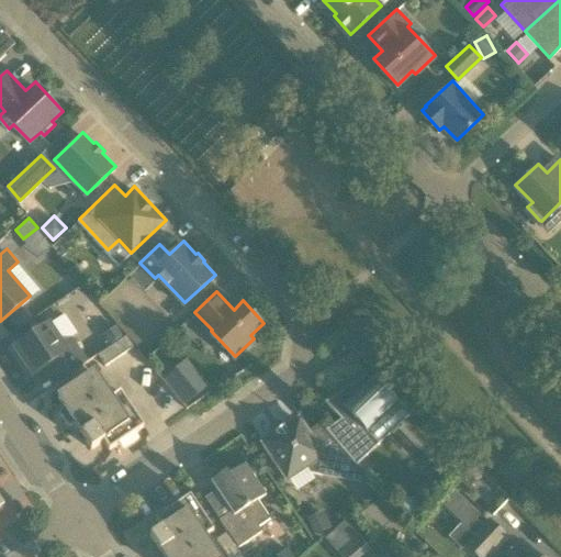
[(63,341),(49,322),(15,345),(34,372),(46,365),(56,380),(87,359),(71,335),(63,341)]
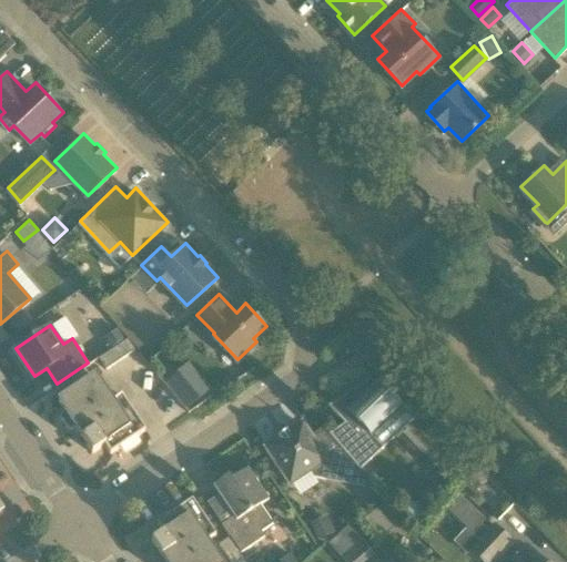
[(119,326),(105,335),(112,345),(125,336),(119,326)]
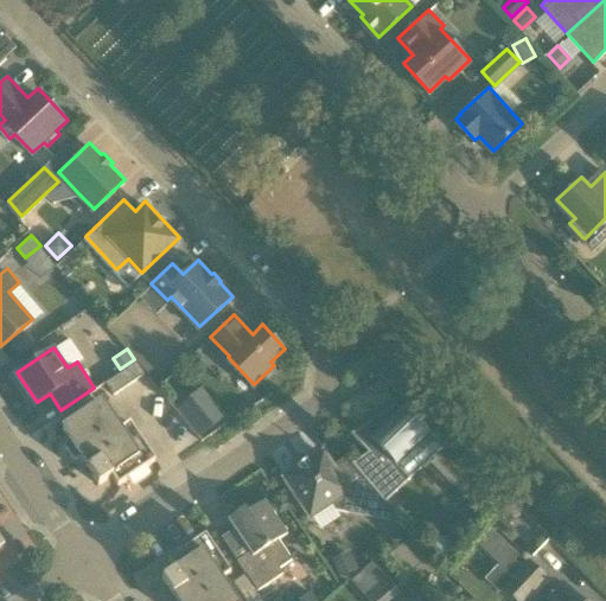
[(106,381),(109,385),(114,391),(145,371),(136,359),(106,381)]
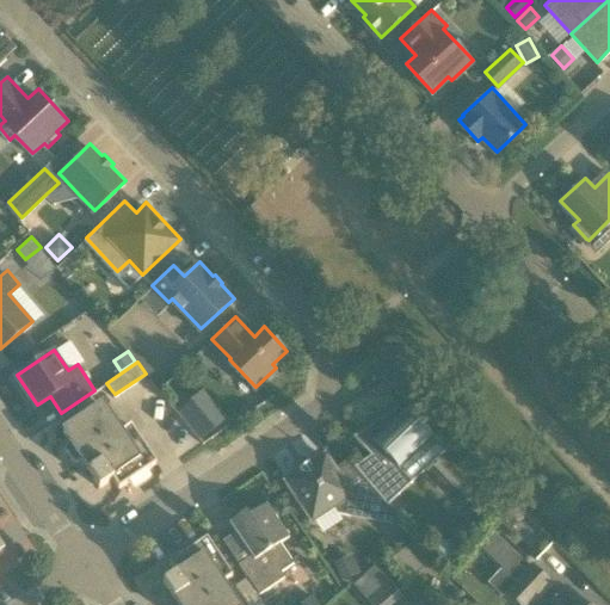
[(203,386),(178,407),(202,436),(227,414),(203,386)]
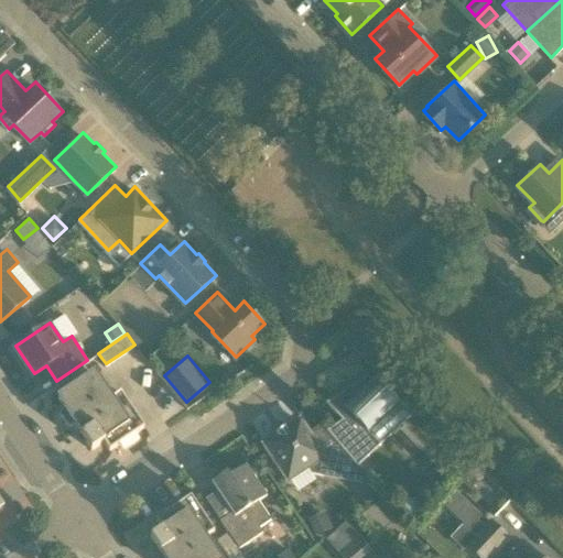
[(95,371),(77,383),(58,395),(65,405),(62,407),(62,411),(68,422),(72,423),(75,420),(83,430),(82,431),(93,447),(105,439),(110,448),(120,441),(122,445),(127,446),(137,438),(138,435),(136,430),(145,425),(121,390),(112,396),(95,371)]
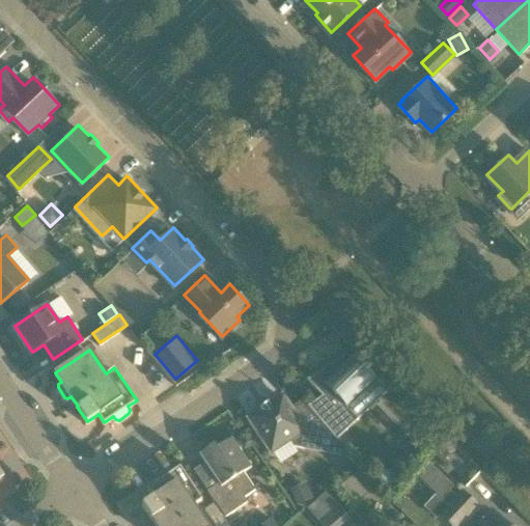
[(353,352),(350,355),(346,351),(307,377),(323,393),(308,404),(307,404),(334,434),(356,413),(347,404),(377,377),(365,364),(353,352)]
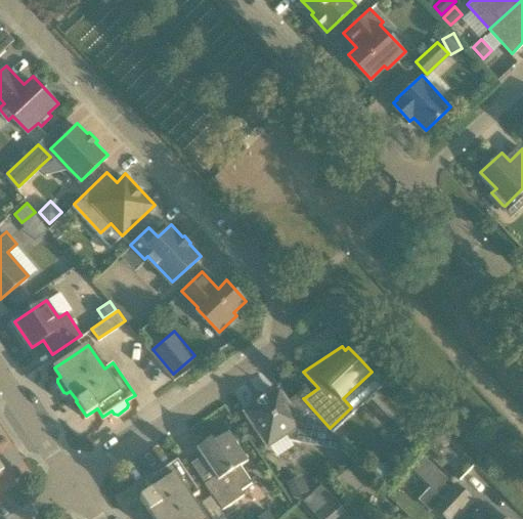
[(333,431),(303,398),(304,398),(299,392),(288,399),(279,388),(268,395),(266,393),(257,399),(258,402),(247,411),(269,443),(287,431),(291,438),(346,449),(347,448),(333,431)]
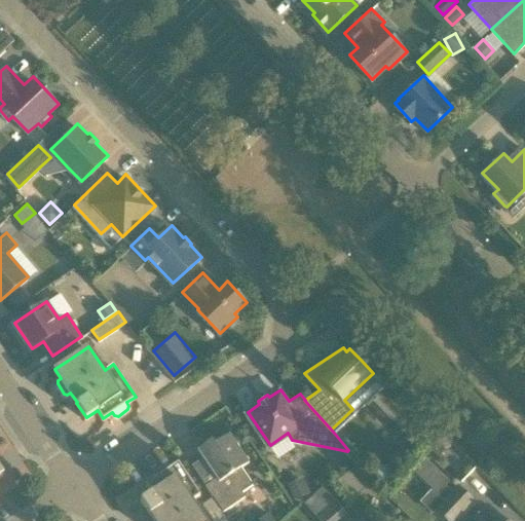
[(214,494),(223,510),(246,494),(242,490),(254,483),(241,464),(250,459),(230,431),(215,441),(213,438),(198,447),(217,476),(207,483),(214,494)]
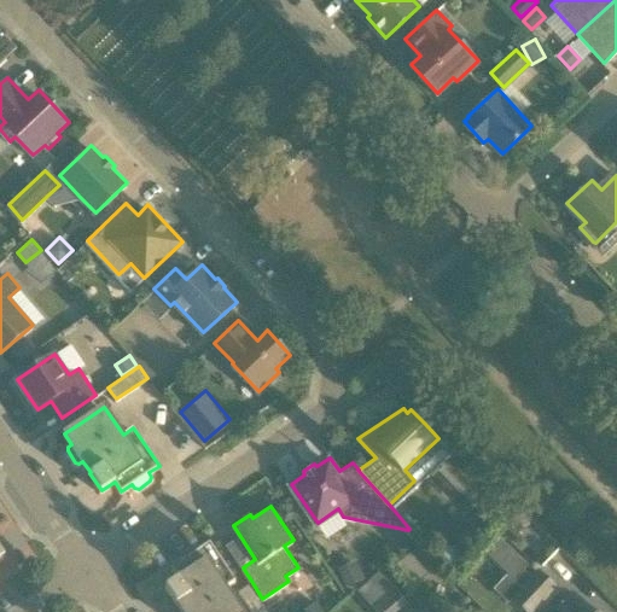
[(504,520),(516,534),(531,518),(519,506),(504,520)]
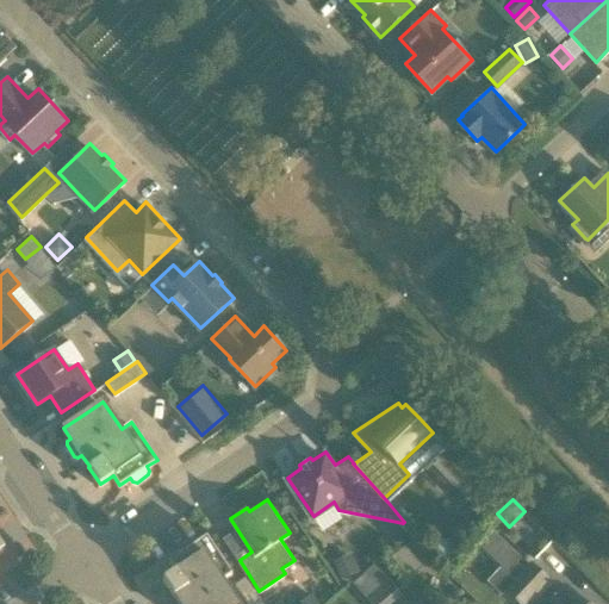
[(240,603),(223,579),(232,572),(207,534),(197,541),(194,537),(190,536),(179,545),(178,549),(180,553),(169,560),(176,570),(163,578),(175,595),(181,603),(240,603)]
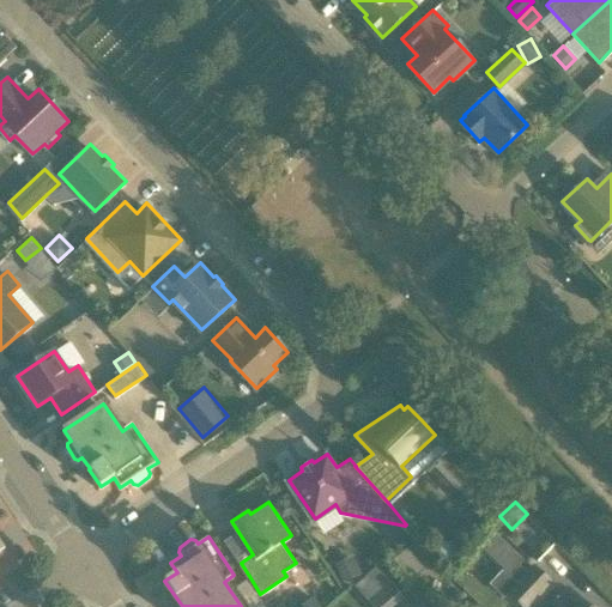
[(458,556),(460,536),(434,541),(437,559),(458,556)]
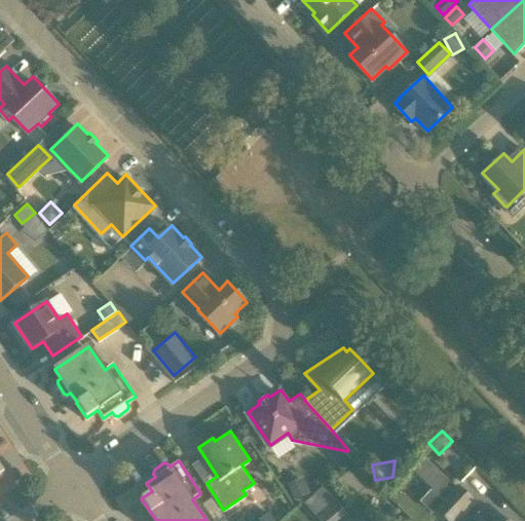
[(335,476),(345,487),(361,475),(350,462),(335,476)]
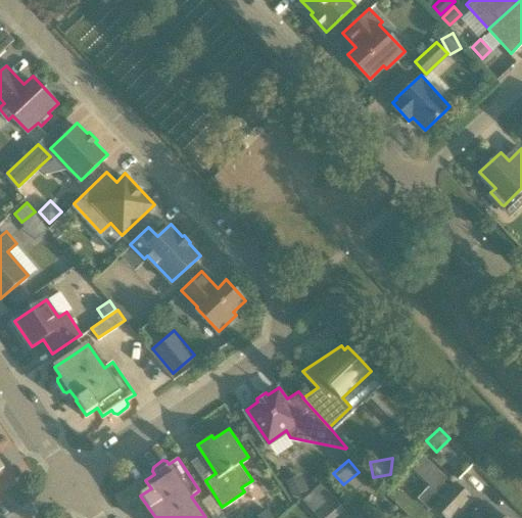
[(309,486),(302,471),(286,477),(292,493),(309,486)]
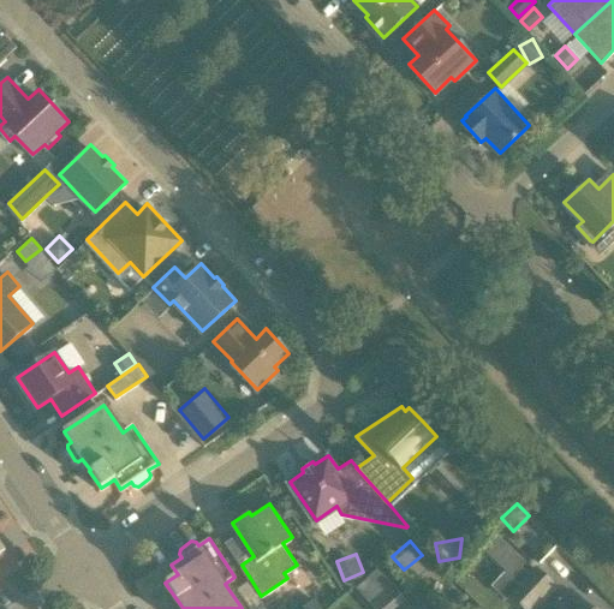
[(519,581),(541,601),(556,584),(536,565),(530,572),(519,561),(508,572),(519,583),(519,581)]
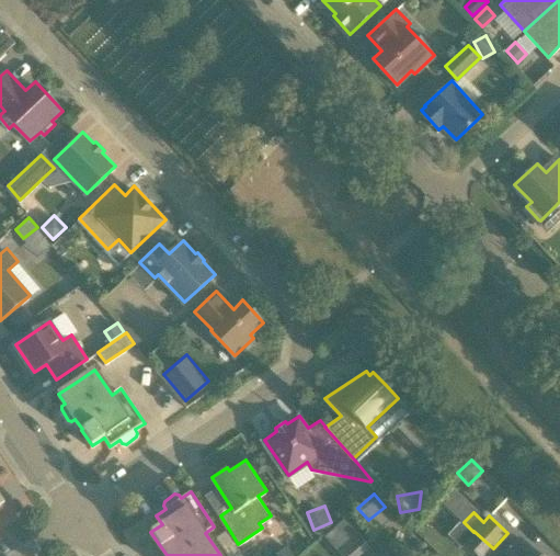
[(324,534),(344,555),(347,555),(366,540),(344,515),(324,534)]
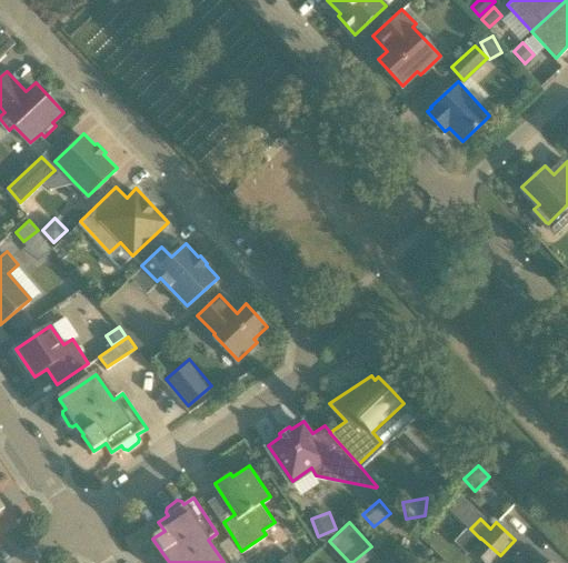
[(220,542),(233,562),(249,562),(250,562),(241,551),(231,534),(220,542)]
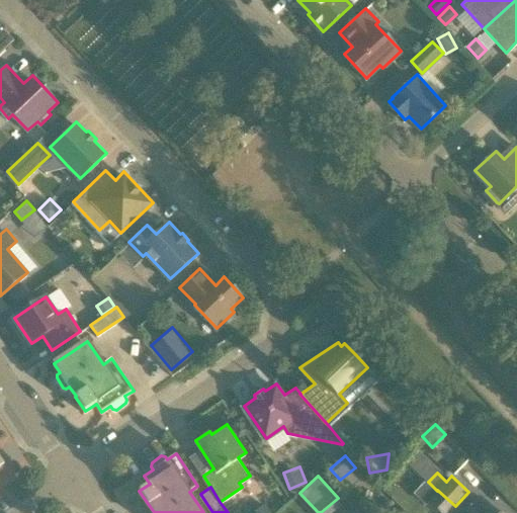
[(437,490),(437,491),(423,505),(430,512),(448,512),(455,506),(437,490)]
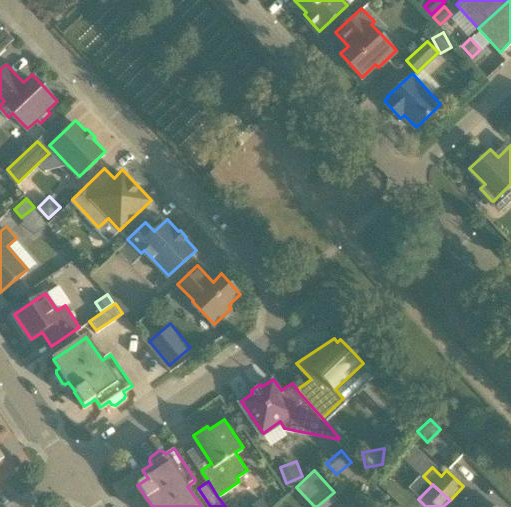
[(464,506),(488,506),(482,504),(470,493),(460,503),(464,506)]
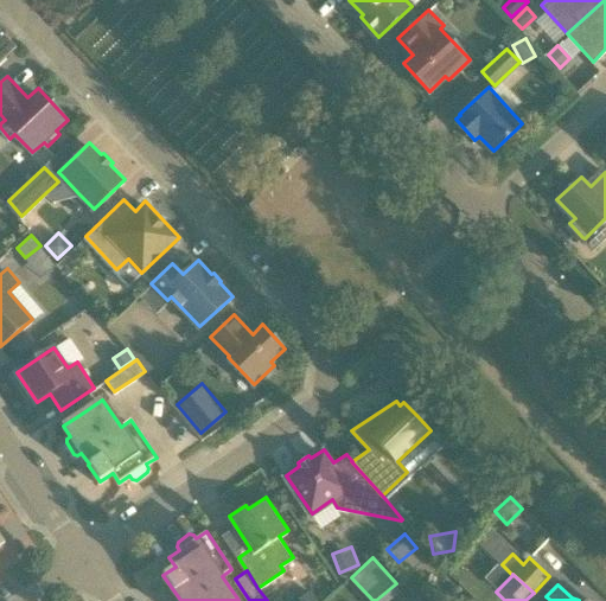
[(319,600),(311,588),(299,595),(303,600),(319,600)]
